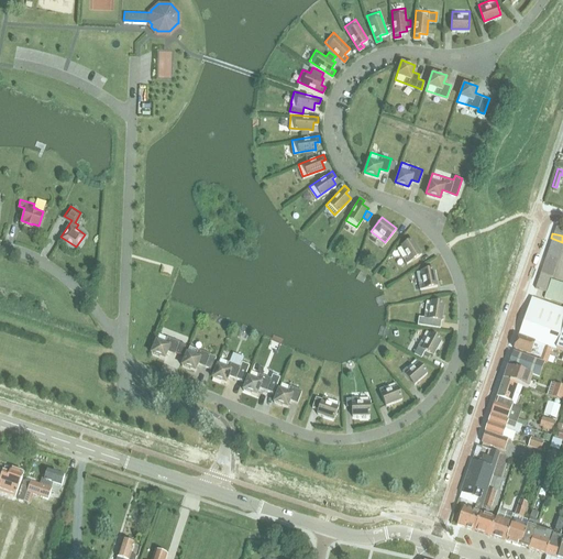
[(412,237),(397,247),(406,261),(421,252),(412,237)]
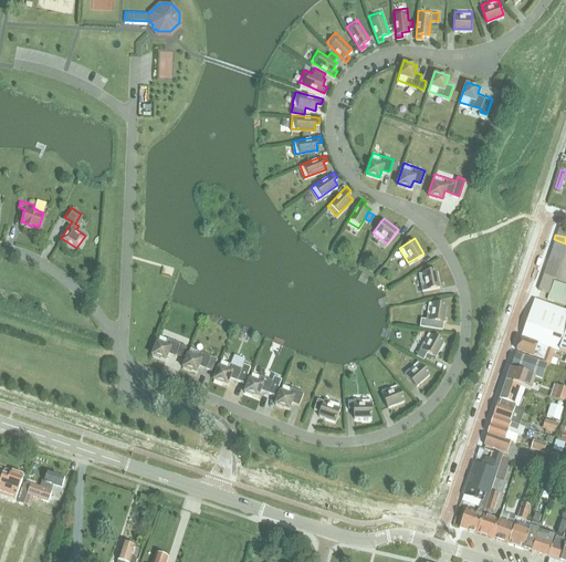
[(554,239),(552,245),(563,248),(565,243),(554,239)]
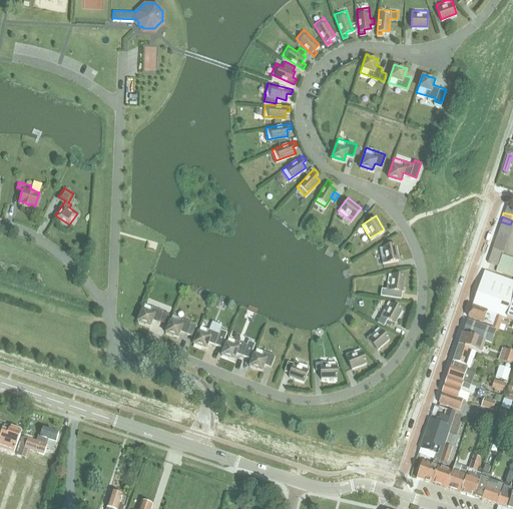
[(510,224),(500,221),(498,226),(509,229),(510,224)]
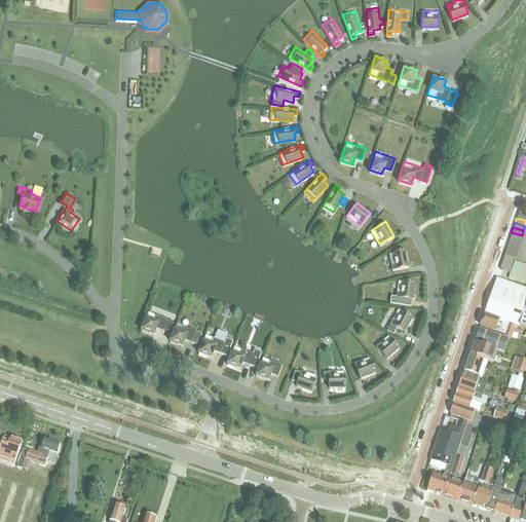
[(522,235),(511,232),(510,236),(520,240),(522,235)]
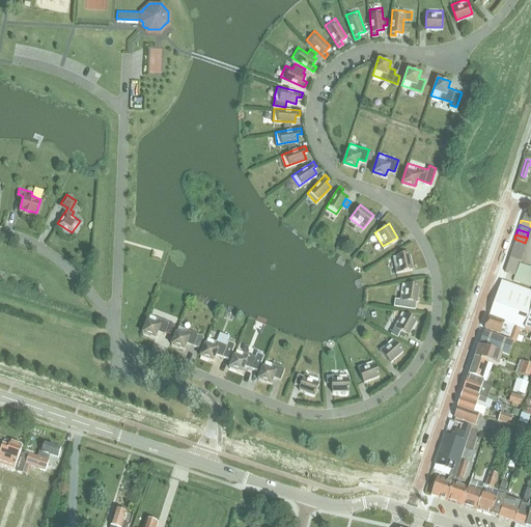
[(514,239),(513,242),(512,244),(524,248),(525,243),(514,239)]
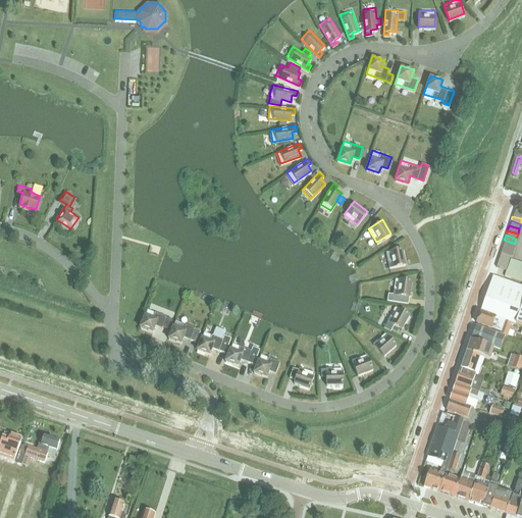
[(515,244),(504,240),(503,245),(513,248),(515,244)]
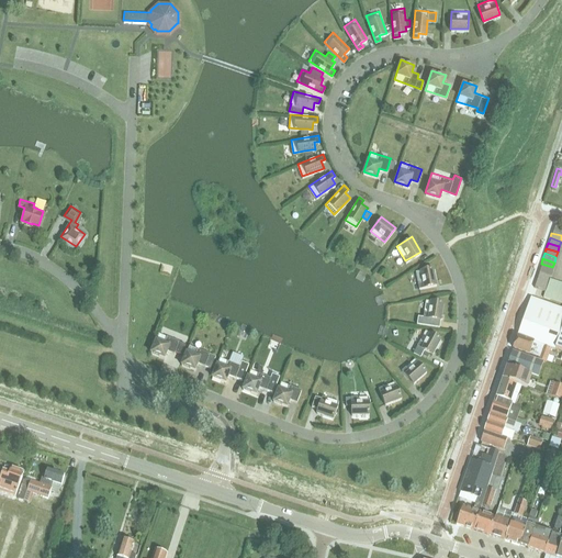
[(541,264),(539,269),(550,272),(552,267),(541,264)]
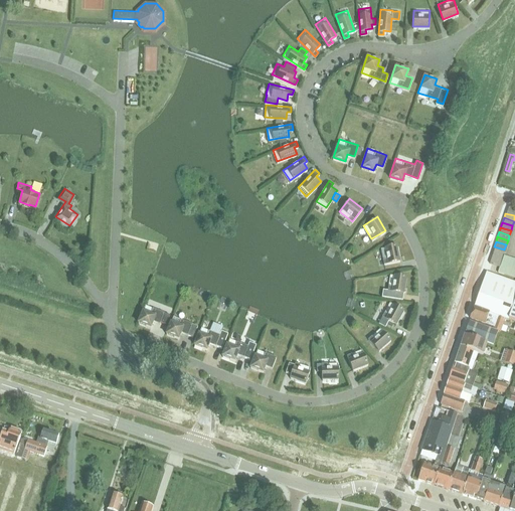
[(396,243),(380,246),(384,263),(400,260),(396,243)]
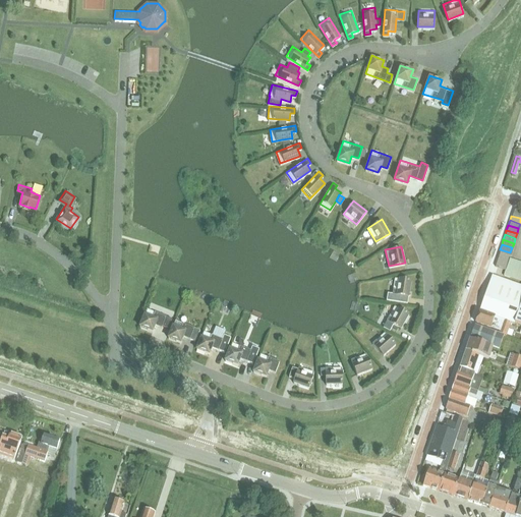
[(500,249),(498,253),(509,257),(509,255),(510,252),(500,249)]
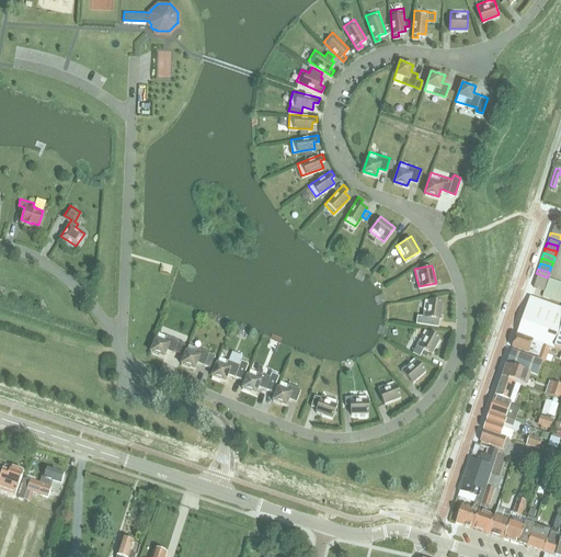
[(536,273),(535,279),(546,283),(548,277),(536,273)]
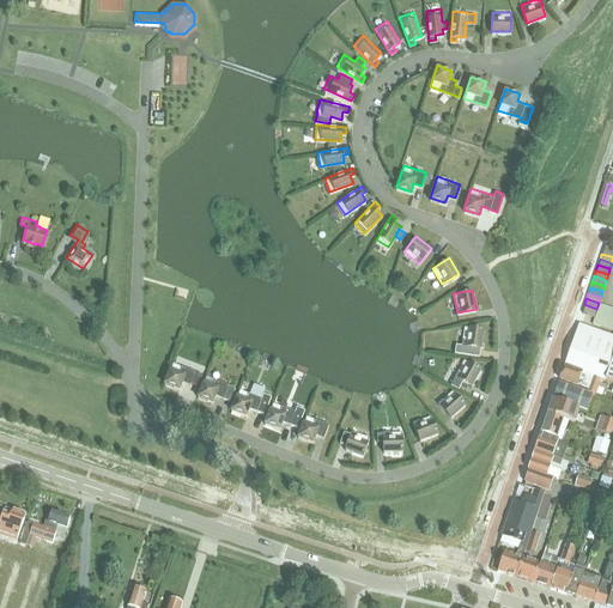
[(594,314),(593,320),(612,327),(612,304),(599,301),(599,303),(596,309),(594,314)]
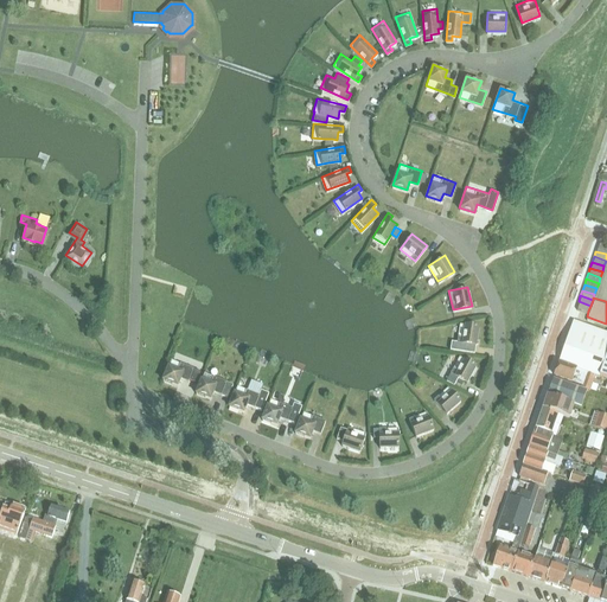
[(590,306),(579,301),(576,307),(588,311),(590,306)]
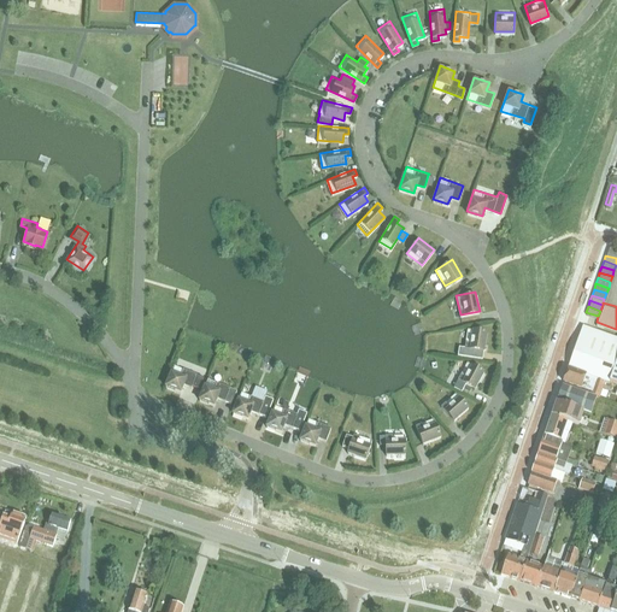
[(568,365),(604,378),(606,380),(609,380),(609,378),(616,381),(616,334),(582,323),(568,365)]
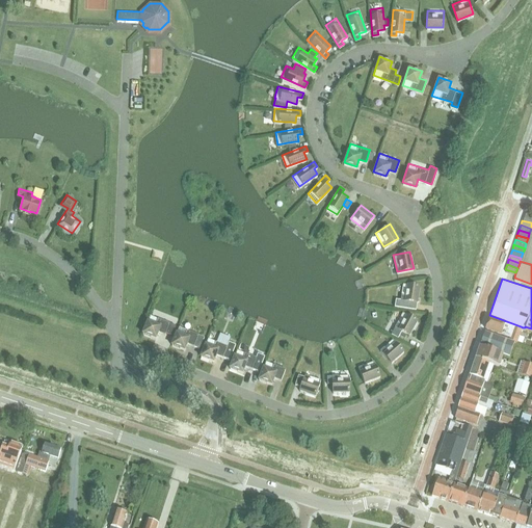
[(417,300),(420,284),(403,282),(400,297),(395,297),(394,305),(416,308),(417,300)]
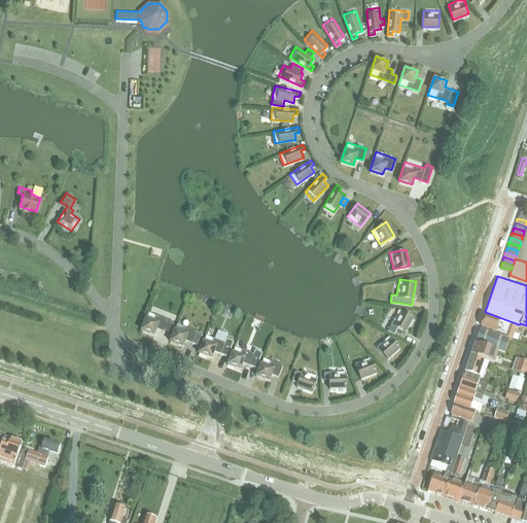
[(413,315),(398,308),(391,322),(397,325),(406,329),(413,315)]
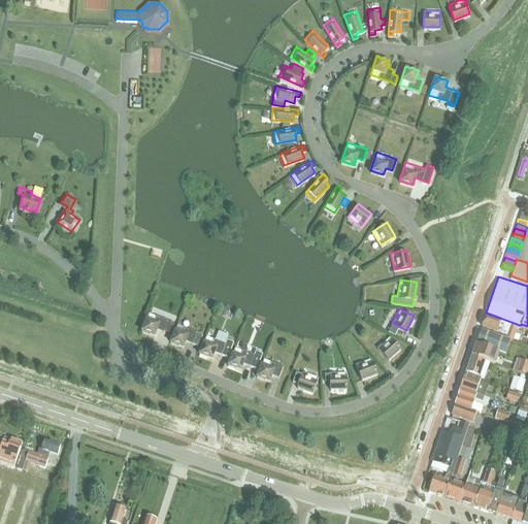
[(149,310),(141,329),(154,334),(157,327),(164,330),(164,328),(170,330),(174,321),(168,319),(149,310)]
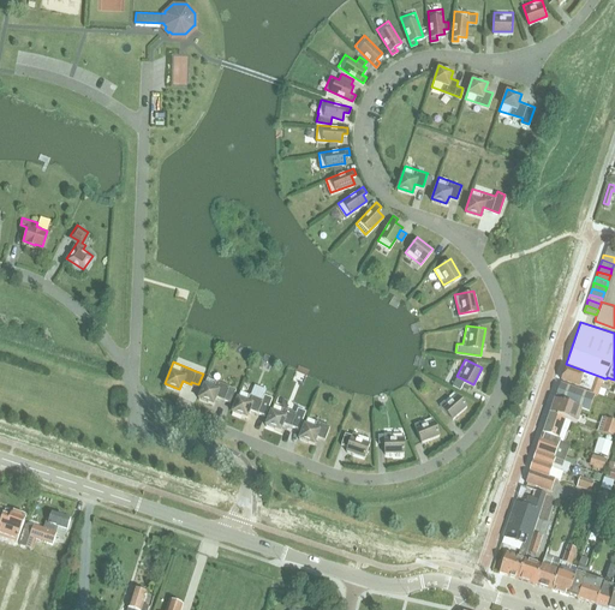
[(602,377),(566,364),(561,377),(589,387),(589,388),(597,390),(602,377)]
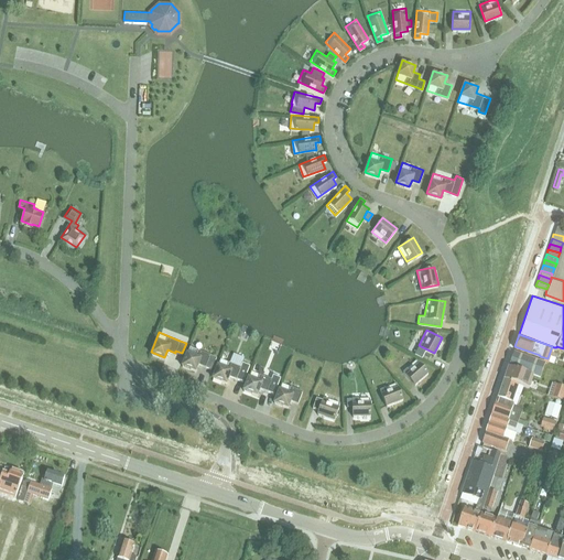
[(198,362),(205,365),(212,367),(216,355),(190,344),(182,364),(195,369),(198,362)]
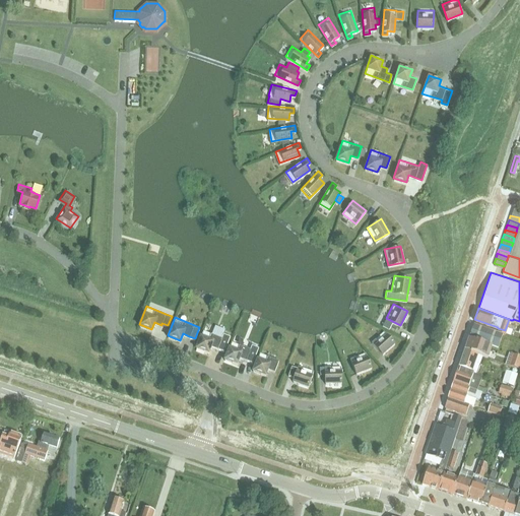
[(386,318),(382,324),(388,328),(392,321),(386,318)]
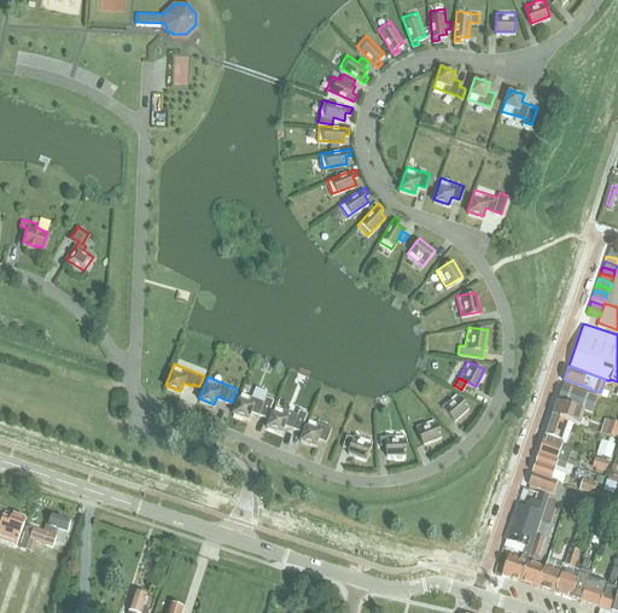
[(579,407),(584,409),(590,412),(596,395),(563,383),(557,400),(579,407)]
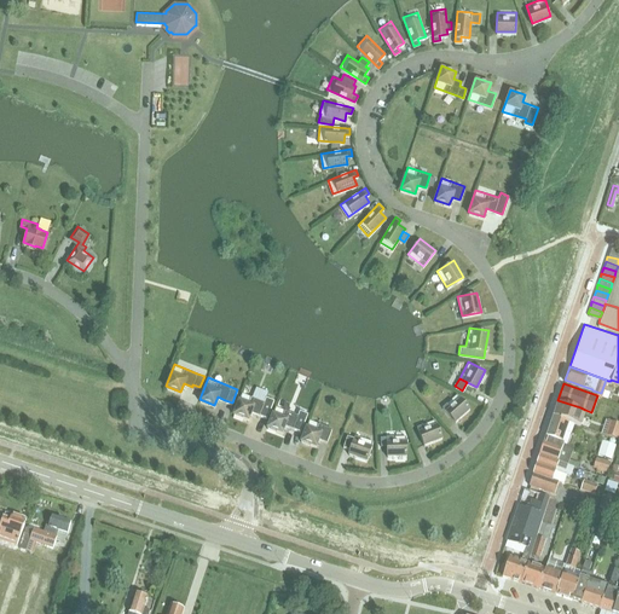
[(267,416),(273,398),(266,395),(264,400),(242,391),(233,412),(248,418),(252,410),(267,416)]
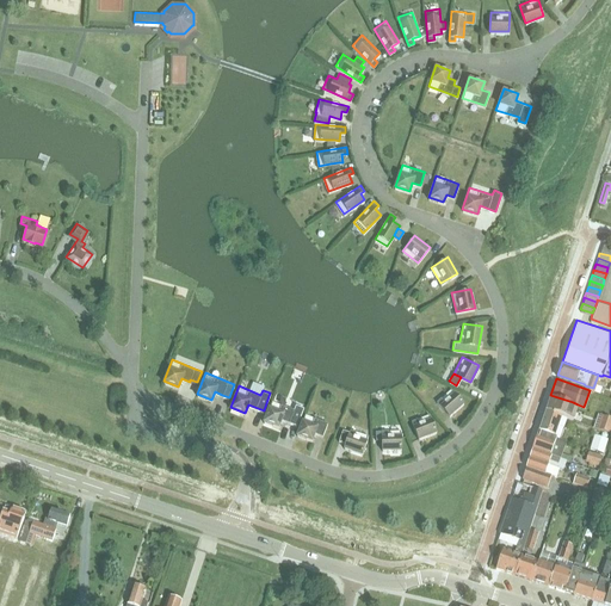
[(463,401),(451,387),(437,400),(449,414),(463,401)]
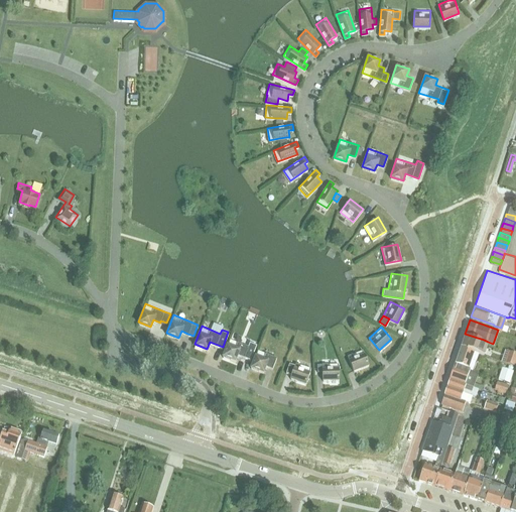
[(484,340),(465,334),(461,345),(474,350),(478,351),(484,353),(488,342),(484,340)]
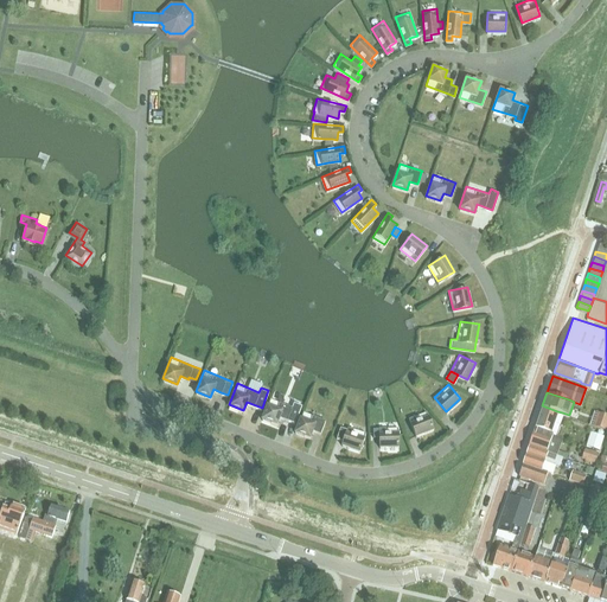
[(292,405),(270,396),(262,417),(276,423),(280,415),(294,421),(301,404),(293,401),(292,405)]
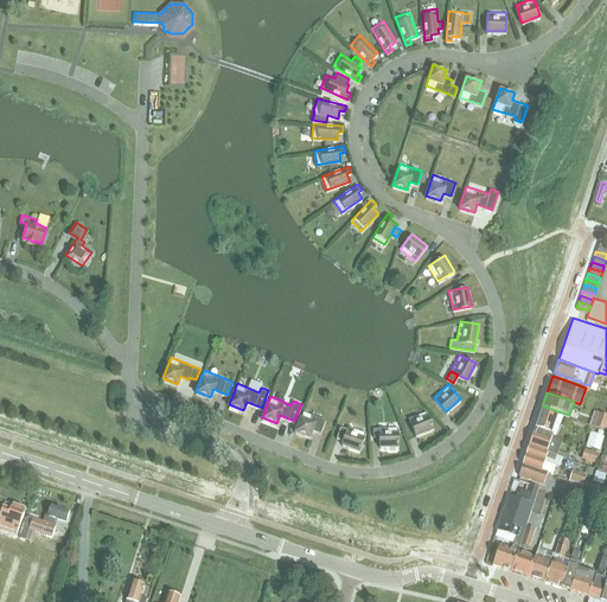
[(542,405),(535,426),(551,431),(555,421),(558,422),(562,412),(557,411),(542,405)]
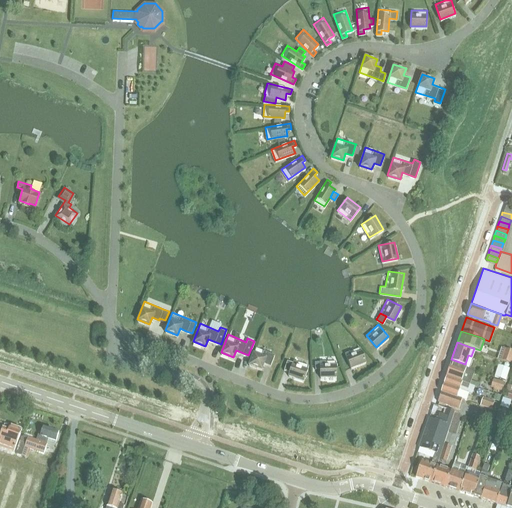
[(365,360),(359,345),(345,351),(351,366),(365,360)]
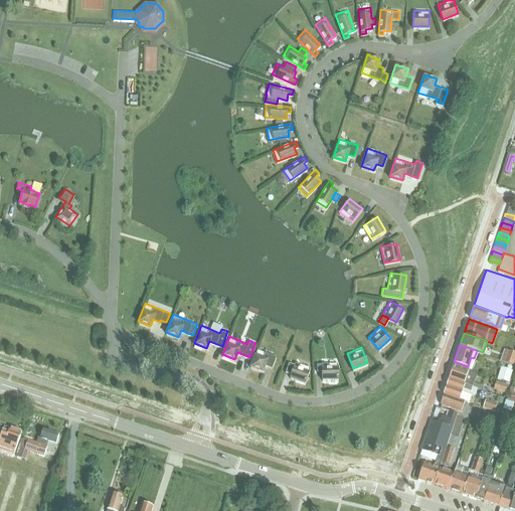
[(514,358),(514,350),(506,347),(502,359),(514,363),(514,358)]
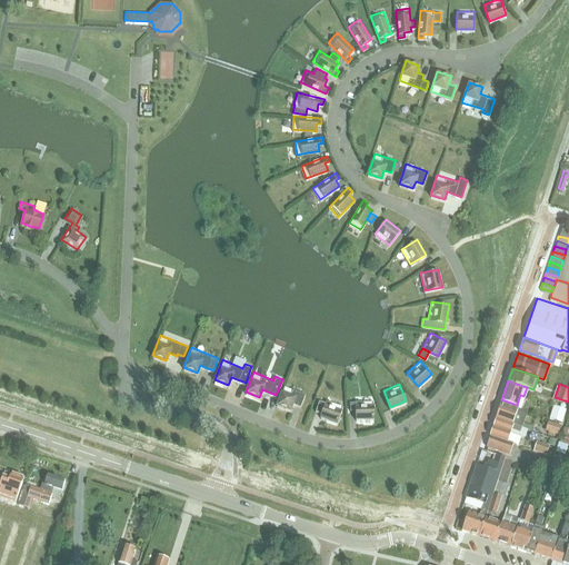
[(285,385),(277,404),(290,409),(292,402),(300,405),(305,393),(285,385)]
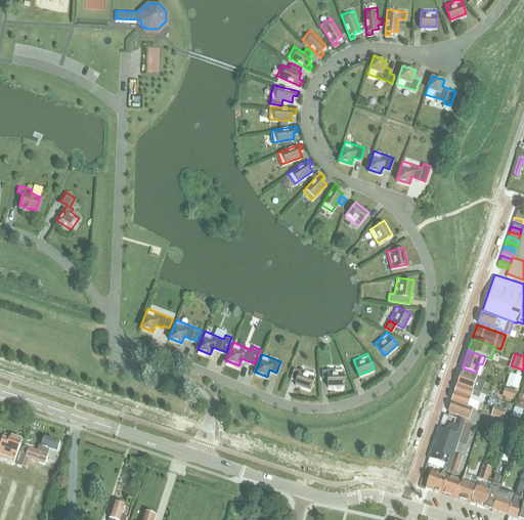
[(295,383),(310,388),(315,373),(300,366),(299,370),(296,379),(295,383)]
